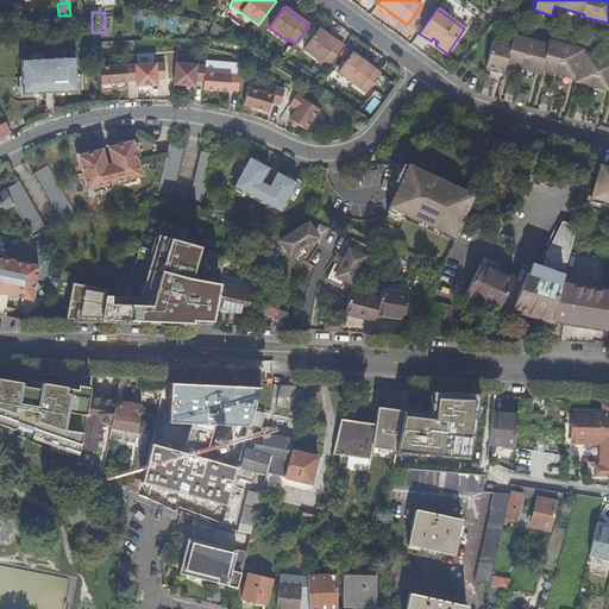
[(344,48),(319,29),(305,49),(321,62),(322,61),(330,66),(344,48)]
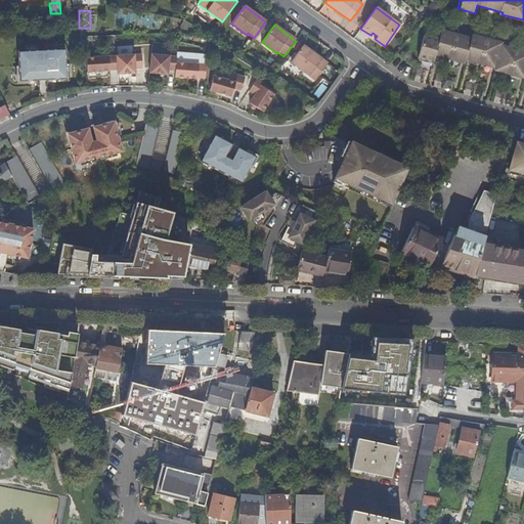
[(523,52),(501,46),(501,44),(472,36),(472,38),(442,30),(439,39),(425,35),(419,57),(434,61),(435,54),(465,62),(466,58),(495,67),(494,70),(523,77),(523,52)]
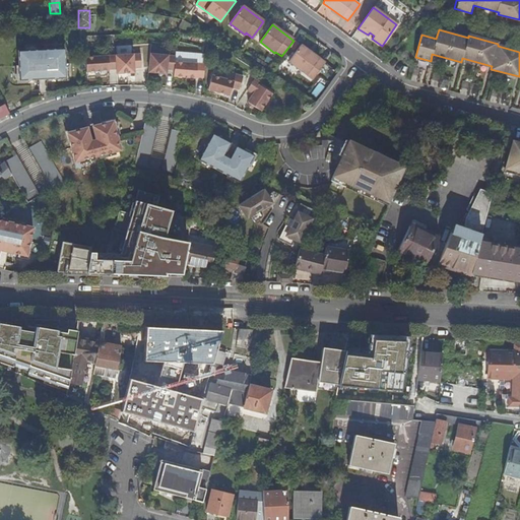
[(325,63),(301,45),(288,62),(313,79),(325,63)]
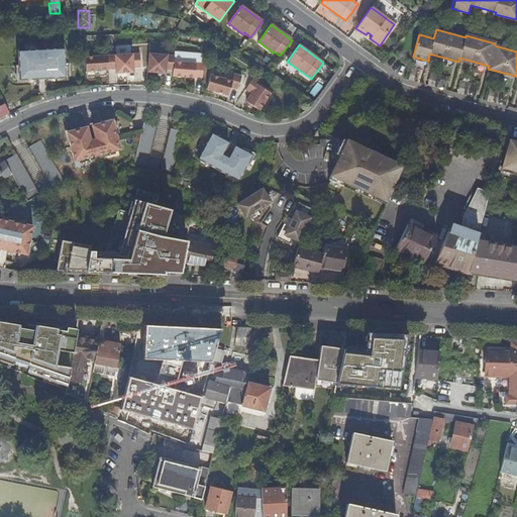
[(18,52),(20,80),(66,78),(65,48),(18,52)]
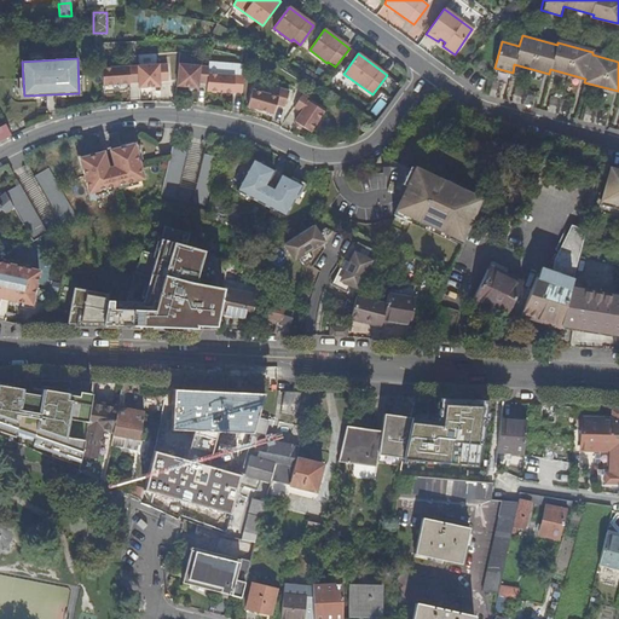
[(167,65),(102,69),(102,86),(129,85),(129,84),(138,82),(139,88),(160,87),(160,81),(168,81),(167,65)]
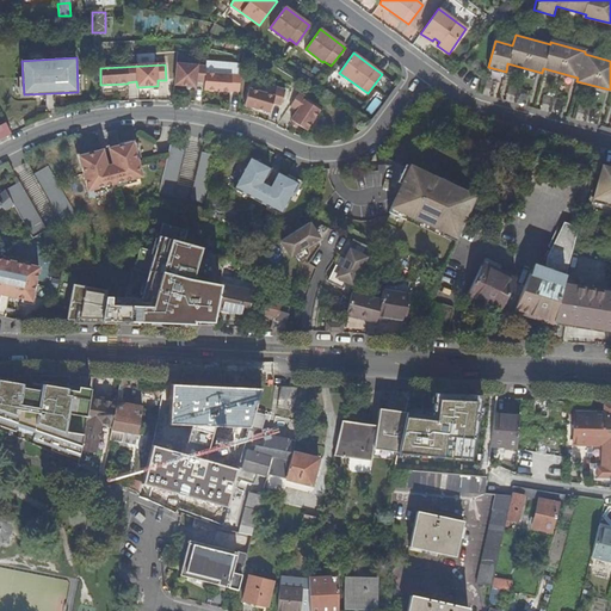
[(205,74),(207,67),(177,65),(176,85),(196,87),(196,81),(204,82),(205,74)]
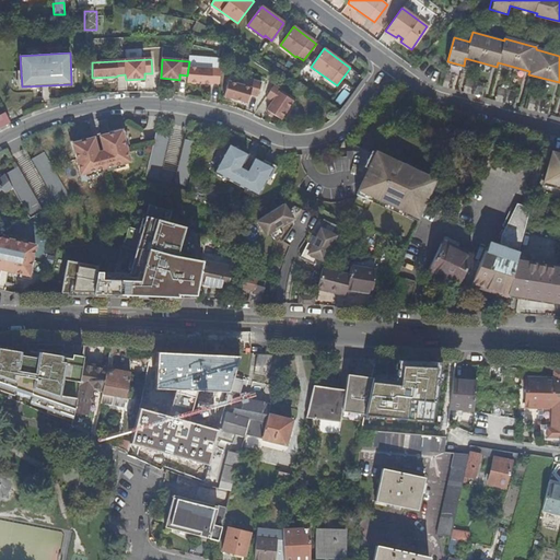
[(220,70),(188,68),(187,76),(187,83),(211,84),(211,83),(219,84),(220,70)]
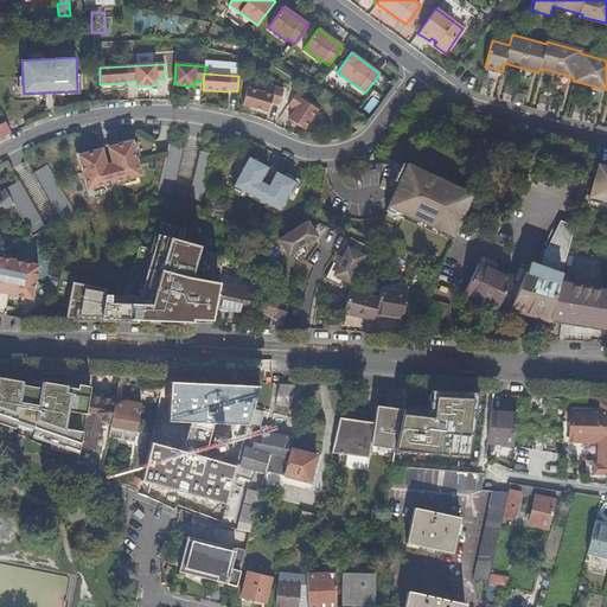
[(243,104),(268,112),(270,102),(279,104),(283,90),(275,88),(273,96),(247,88),(243,104)]
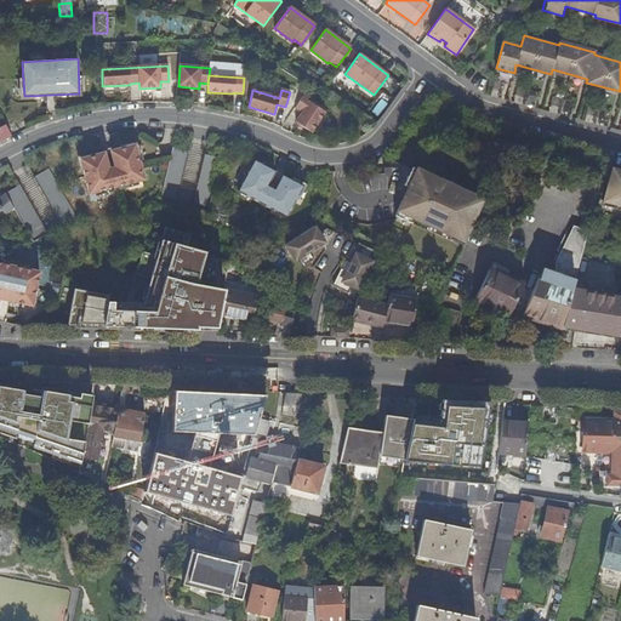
[(312,132),(325,112),(309,102),(311,100),(303,95),(295,108),(302,113),(296,123),(312,132)]
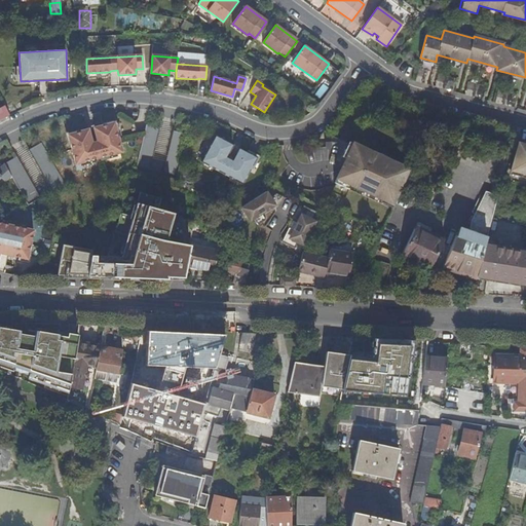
[(0,119),(25,108),(22,102),(14,106),(12,102),(0,108),(0,111),(1,112),(0,112),(0,119)]
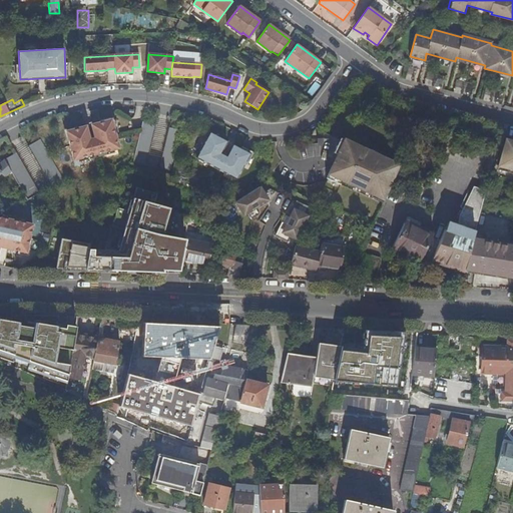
[(67,132),(74,159),(118,147),(111,120),(92,125),(95,138),(89,140),(86,127),(67,132)]
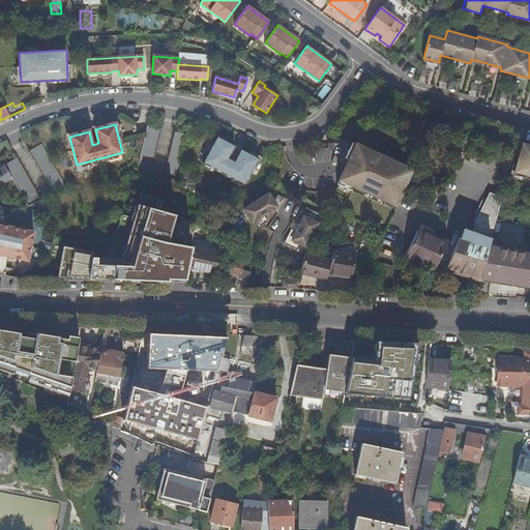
[(137,172),(150,175),(160,128),(147,125),(137,172)]
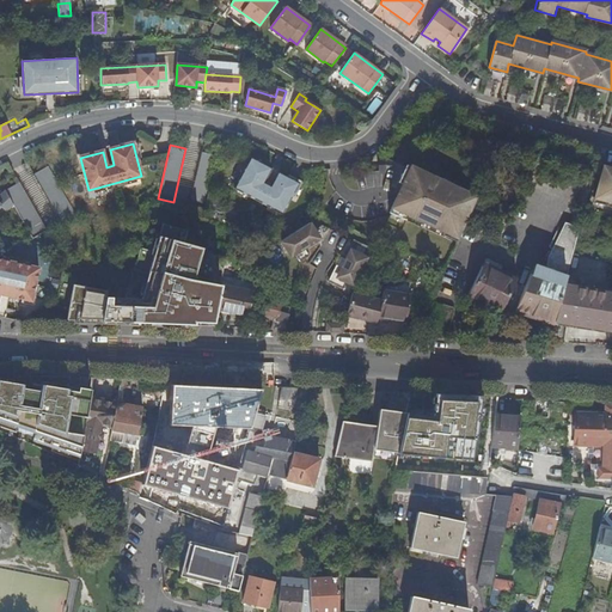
[(206,210),(218,155),(202,152),(190,207),(206,210)]
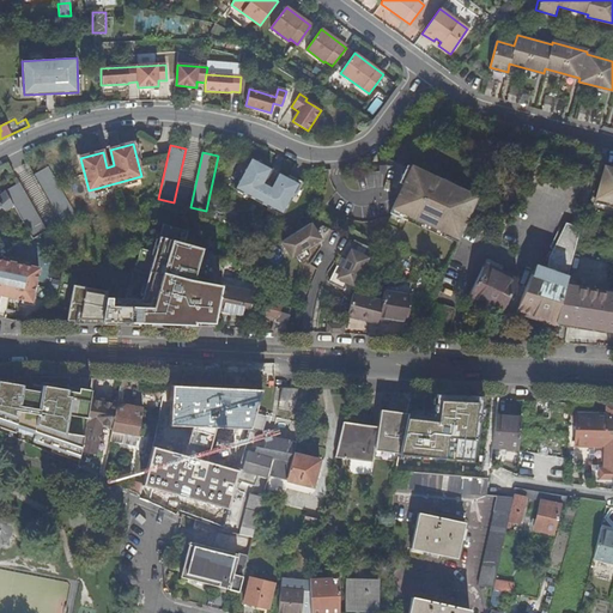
[(234,188),(284,214),(301,183),(278,171),(271,187),(265,183),(272,169),(250,157),(234,188)]
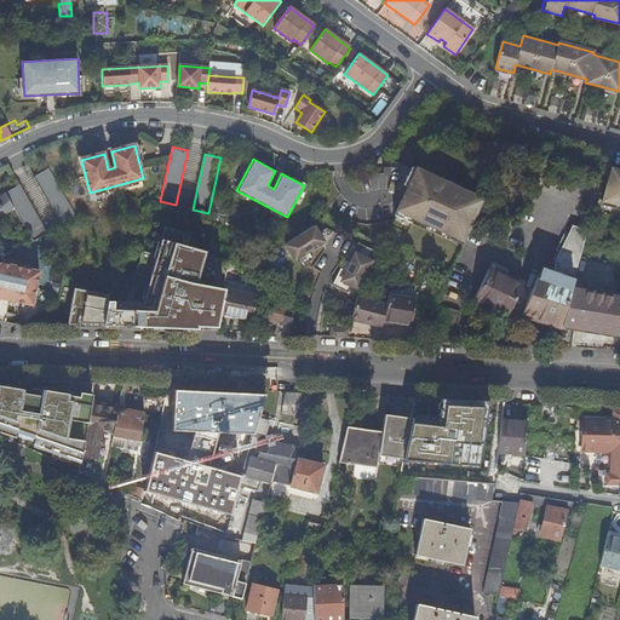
[(619,168),(612,167),(603,197),(619,201),(619,168)]
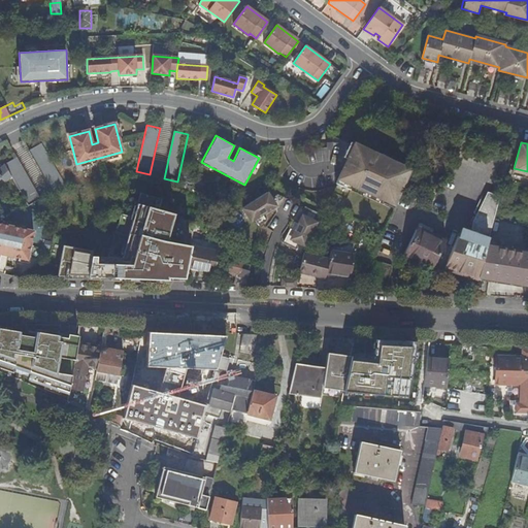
[(53,192),(65,185),(41,143),(29,151),(53,192)]
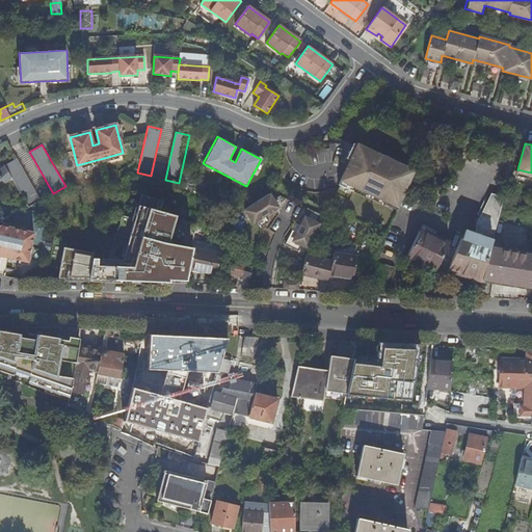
[(354,184),(399,205),(414,173),(399,166),(400,165),(393,161),(392,163),(378,157),(379,155),(372,152),(371,154),(356,147),(353,154),(349,152),(346,159),(350,161),(339,185),(351,191),(354,184)]
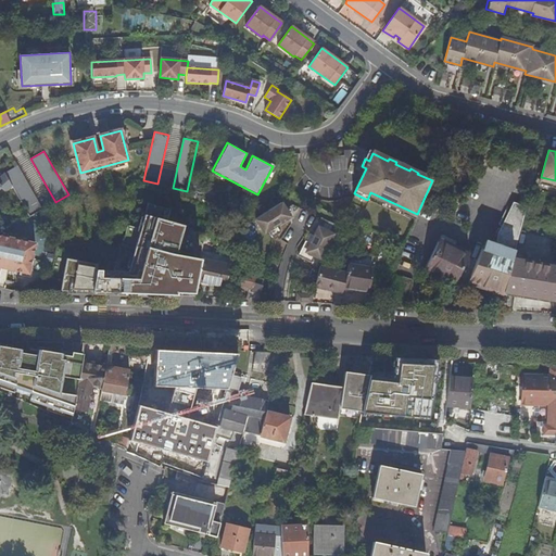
[(29,217),(42,210),(17,166),(4,174),(12,187),(29,217)]
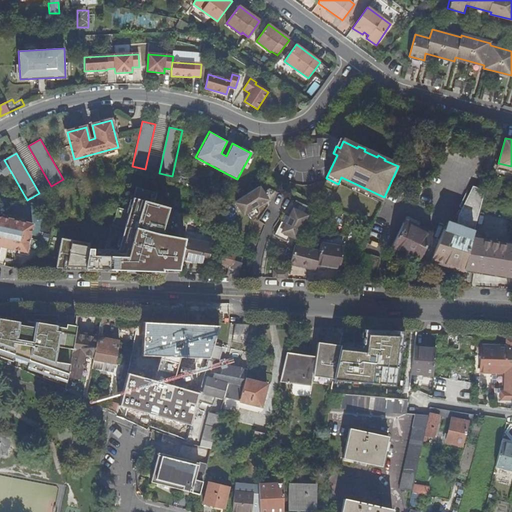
[(0,173),(1,172),(5,177),(11,172),(4,160),(0,163),(0,173)]
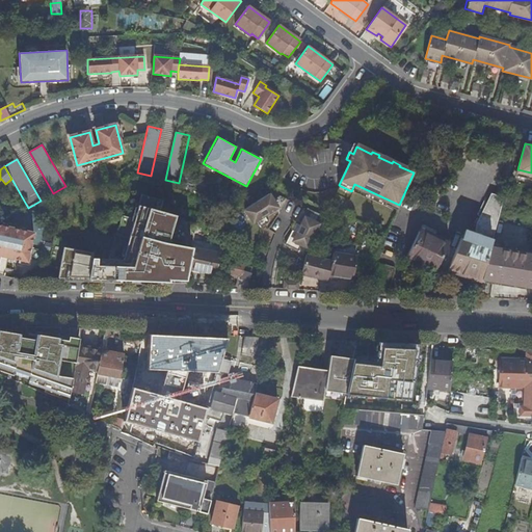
[(504,196),(508,180),(500,178),(495,193),(504,196)]
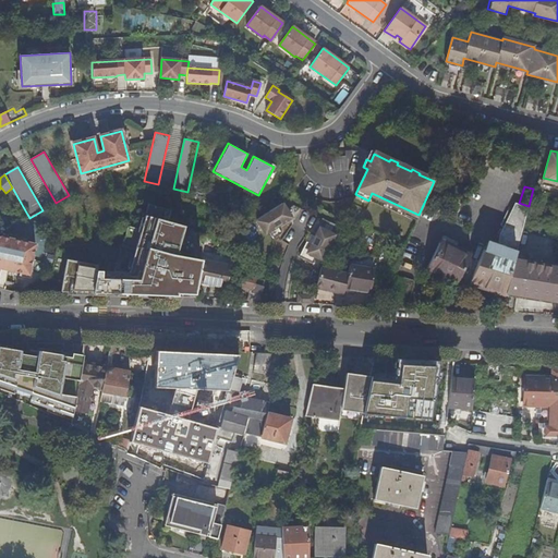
[(295,216),(284,201),(270,211),(259,218),(269,234),(273,231),(277,238),(283,232),(280,227),(295,216)]
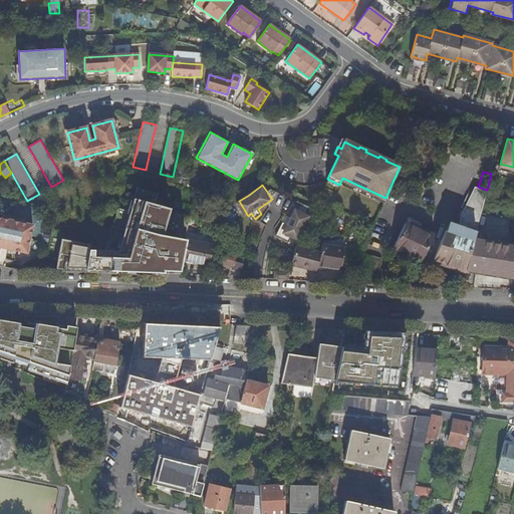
[(473,189),(461,214),(479,221),(486,194),(473,189)]
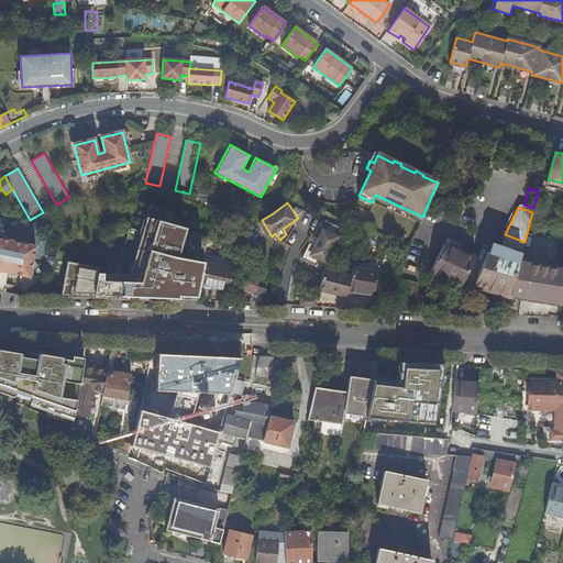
[(99,268),(67,263),(61,294),(195,301),(198,285),(202,264),(183,261),(177,255),(184,231),(145,220),(130,276),(97,275),(99,268)]
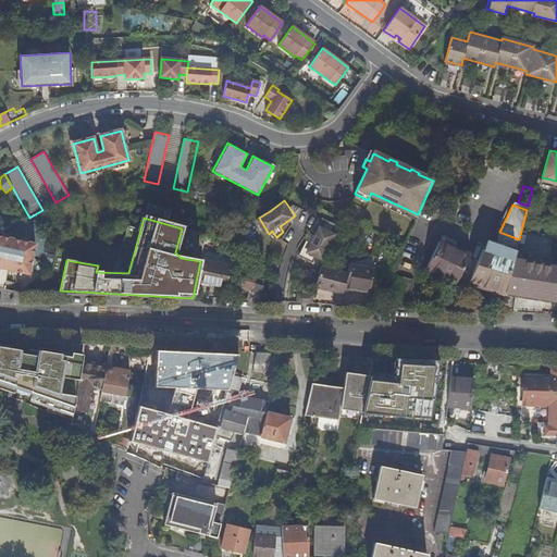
[(324,259),(335,234),(318,225),(311,240),(306,238),(298,255),(311,261),(314,255),(324,259)]
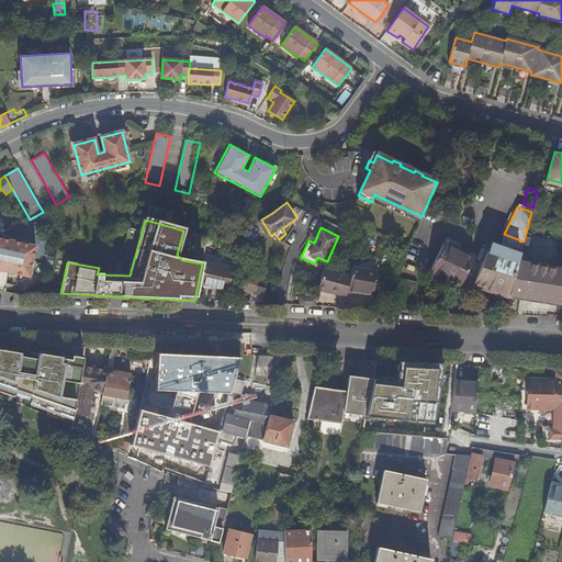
[(524,242),(504,234),(503,238),(499,257),(482,253),(473,287),(509,295),(518,263),(524,242)]
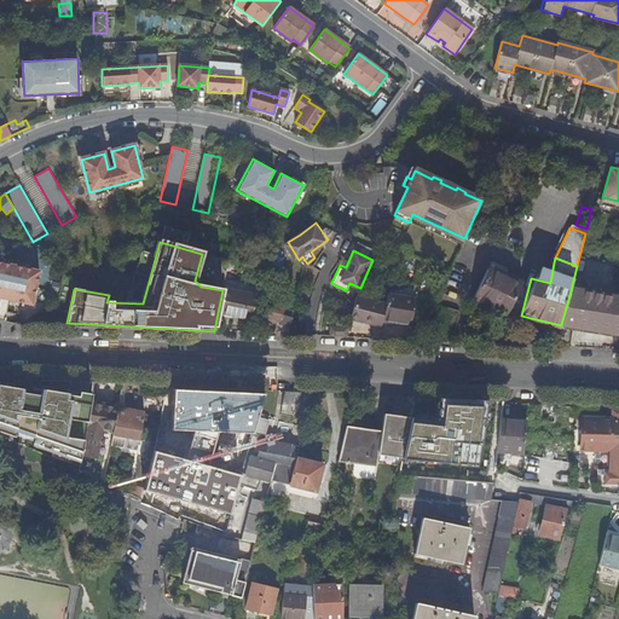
[(0,299),(32,306),(40,272),(0,262),(0,299)]
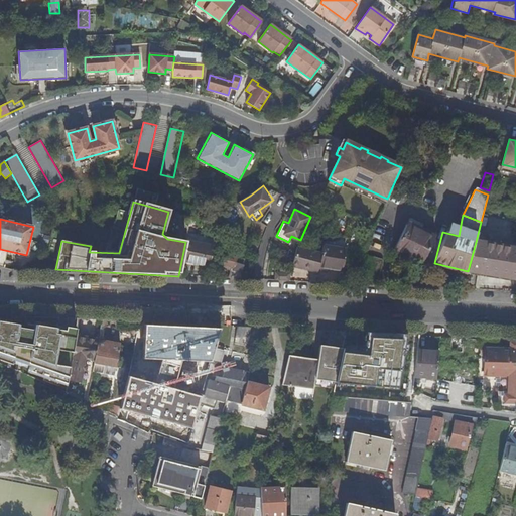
[(421,231),(407,225),(395,249),(409,256),(420,233),(421,231)]
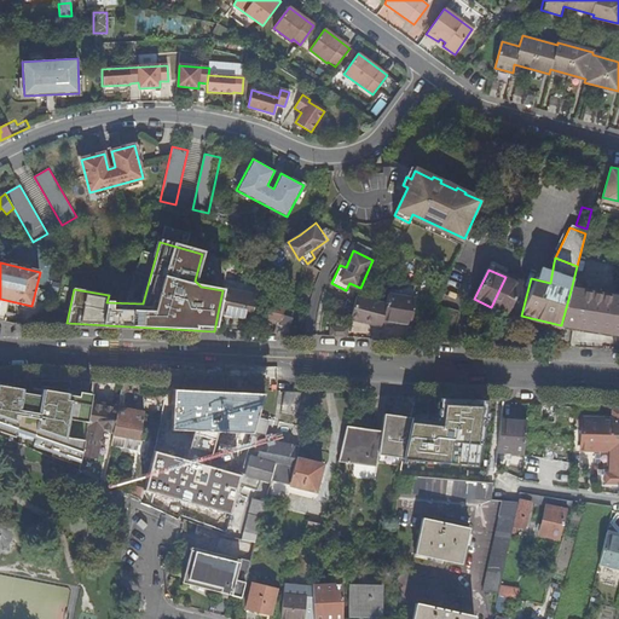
[(521,285),(505,277),(504,279),(491,307),(508,314),(521,285)]
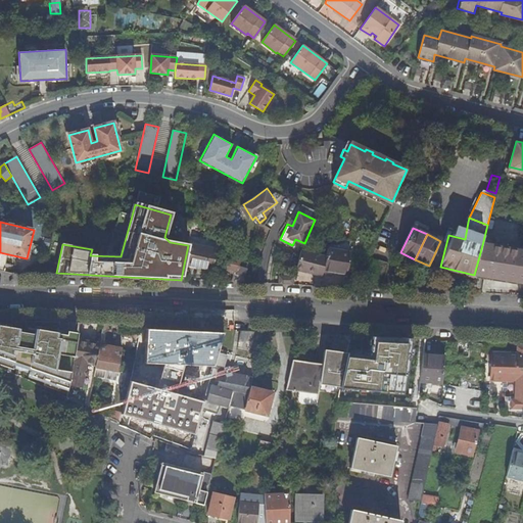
[(441,241),(440,241),(429,266),(441,241)]
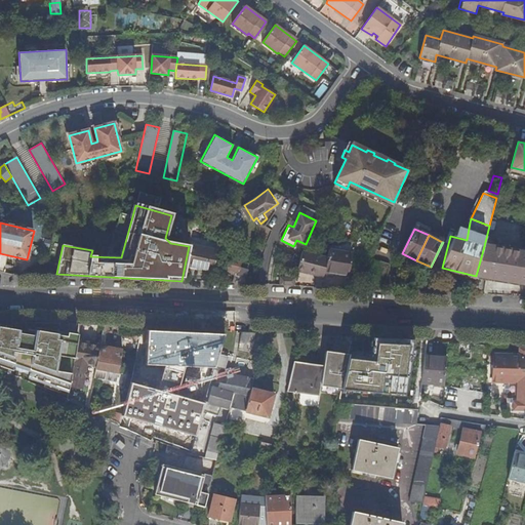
[(189,246),(185,266),(211,271),(215,258),(217,251),(189,246)]
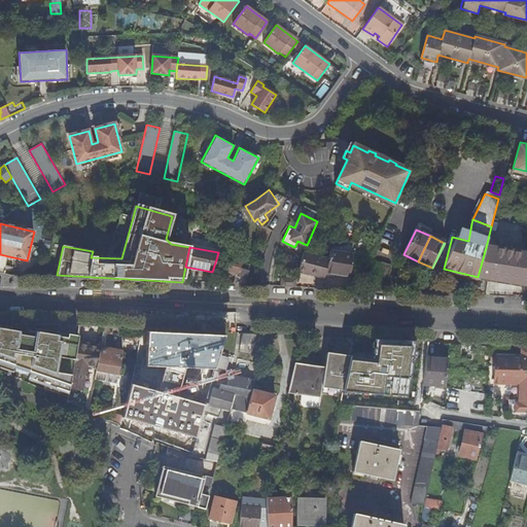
[(526,254),(486,247),(478,277),(481,278),(526,285),(526,254)]
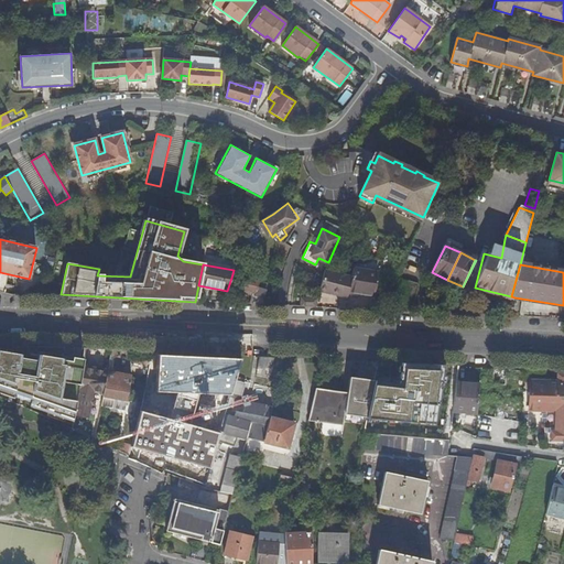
[(359,293),(362,294),(366,270),(354,269),(351,278),(350,283),(348,296),(358,297),(359,293)]
